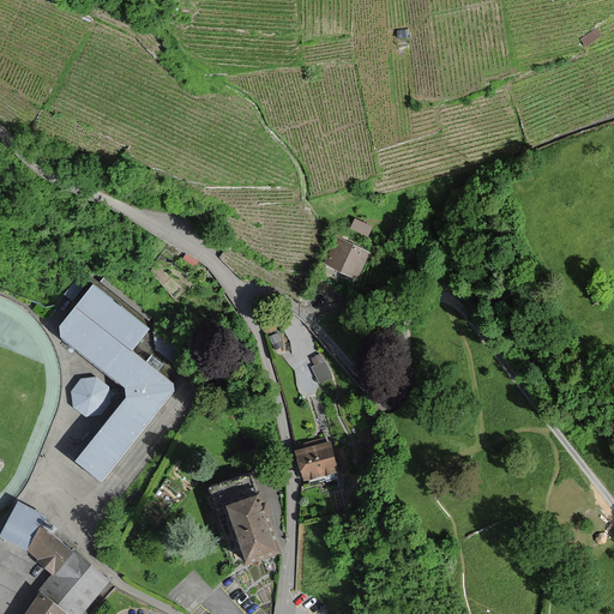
[(601,36),(597,29),(582,40),(587,46),(601,36)]
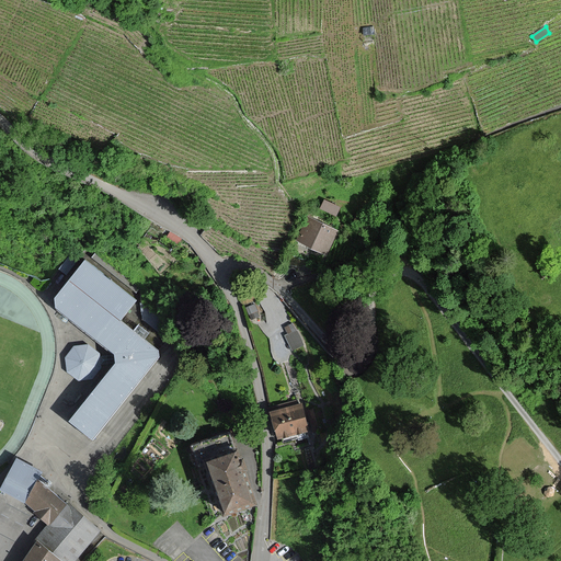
[(375,38),(374,27),(365,29),(365,38),(375,38)]
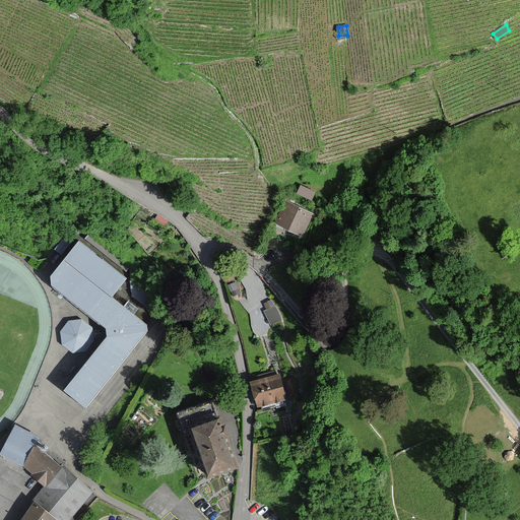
[(315,192),(303,186),(300,191),(312,198),(315,192)]
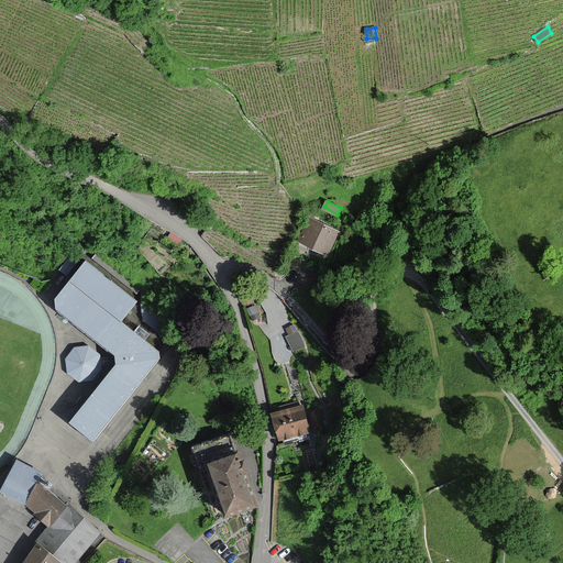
[(311,218),(298,243),(328,256),(340,231),(311,218)]
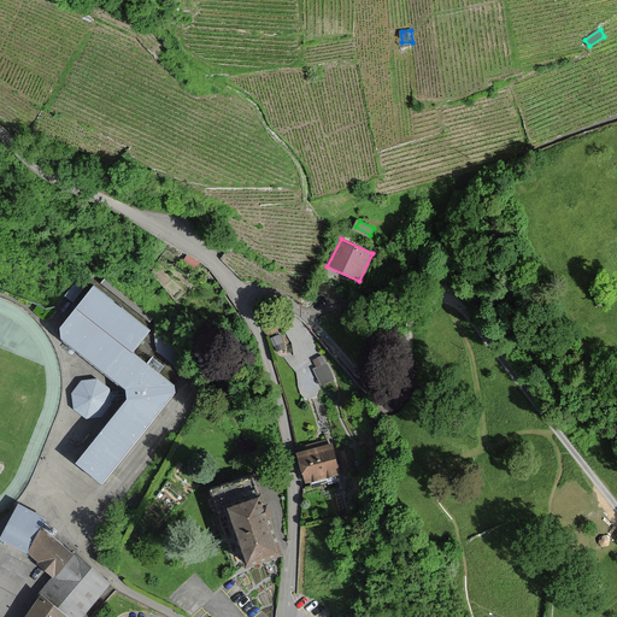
[(136,351),(153,329),(97,283),(62,328),(62,340),(127,391),(128,398),(76,463),(104,485),(177,391),(177,385),(136,351)]
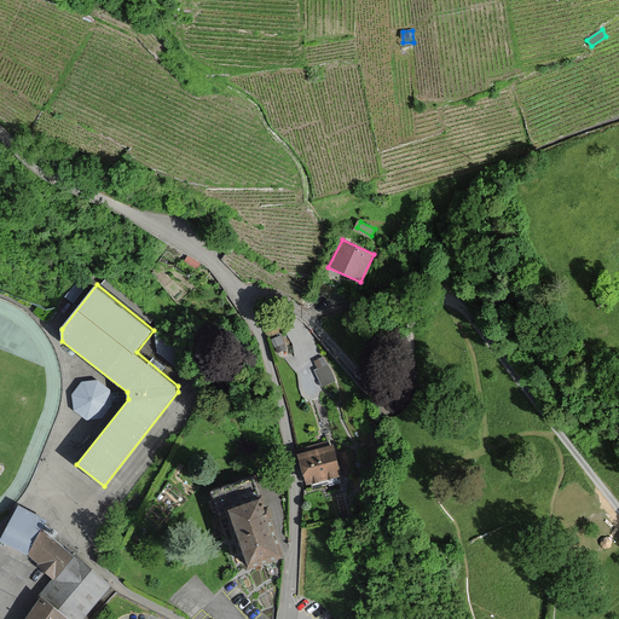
[(324,353),(311,359),(323,383),(335,379),(324,353)]
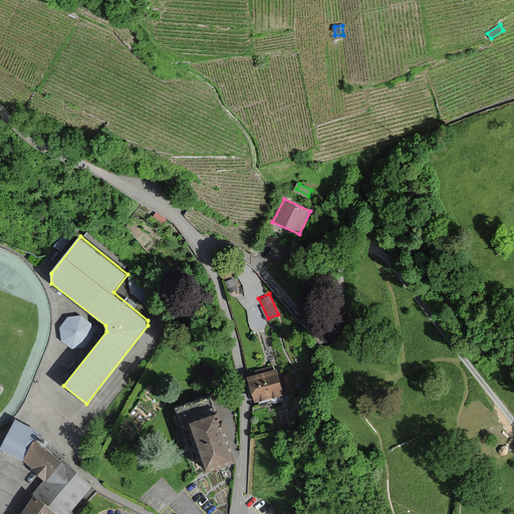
[(60,327),(62,340),(72,348),(85,347),(93,336),(92,323),(82,315),(68,316),(60,327)]
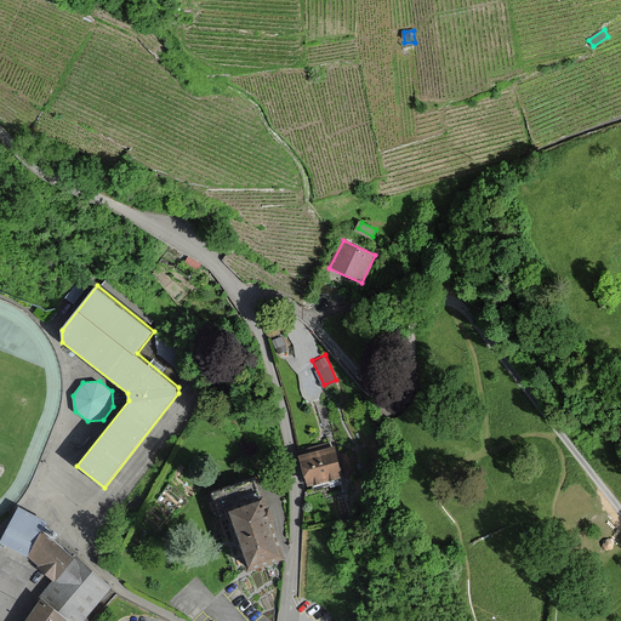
[(334,448),(300,457),(308,485),(341,477),(334,448)]
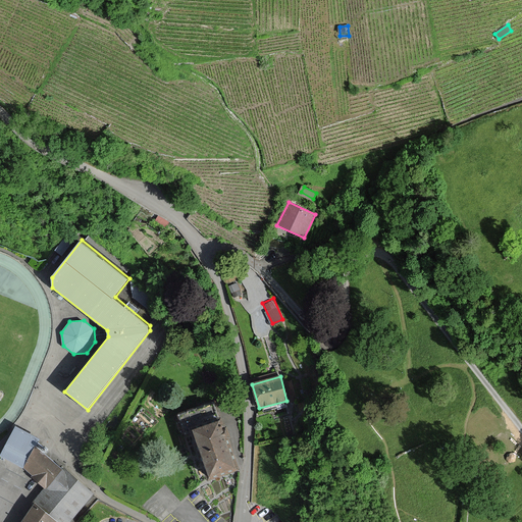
[(212,405),(178,418),(187,437),(195,434),(212,479),(241,468),(222,419),(218,421),(212,405)]
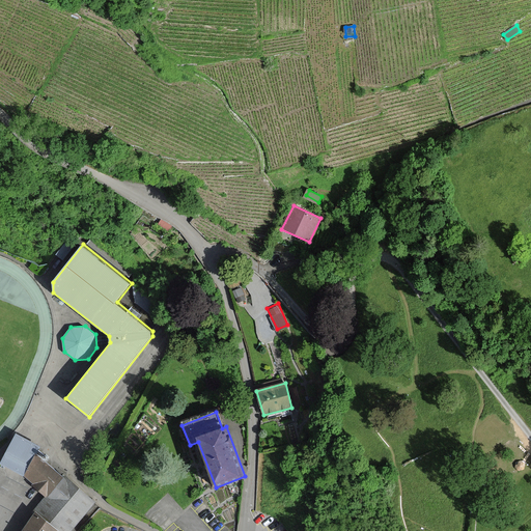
[(2,464),(25,475),(47,497),(37,508),(40,511),(24,530),(68,530),(95,500),(66,475),(65,476),(37,454),(40,446),(16,435),(2,464)]
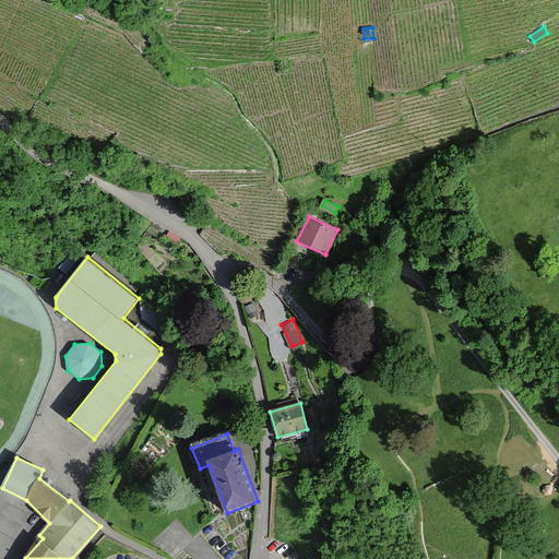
All buildings are outlined.
